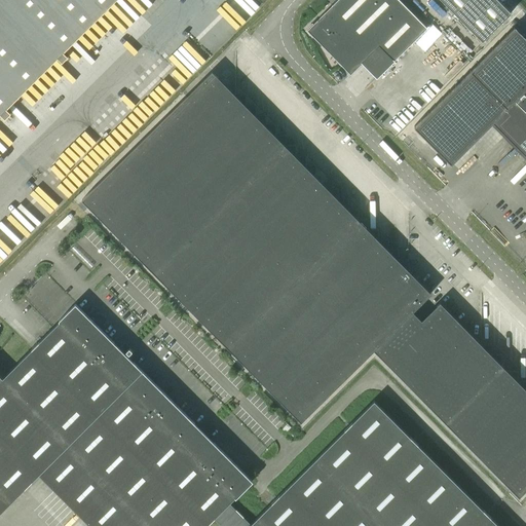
[(0,0),(0,115),(1,114),(5,119),(11,113),(6,109),(58,58),(62,63),(68,57),(64,52),(115,1),(119,5),(124,0),(0,0)]
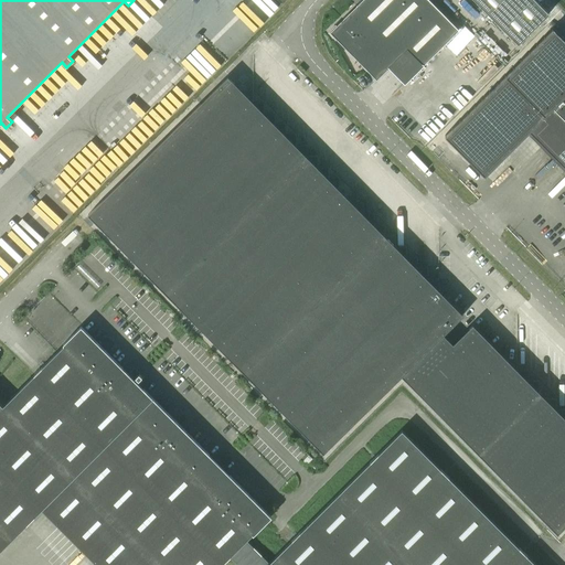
[(427,0),(361,0),(329,32),(376,80),(406,50),(422,66),(458,30),(427,0)]
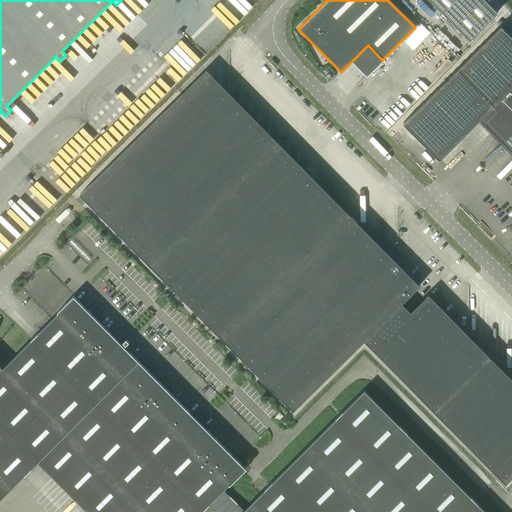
[(430,0),(469,40),(498,12),(486,0),(430,0)]
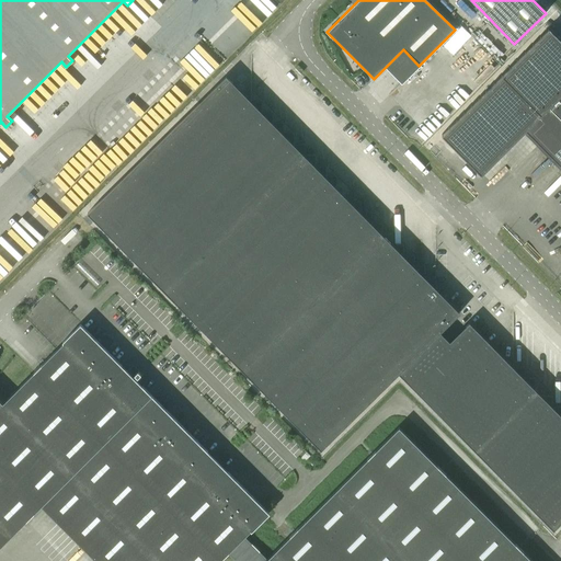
[(481,174),(526,130),(560,165),(560,41),(549,29),(442,135),(481,174)]
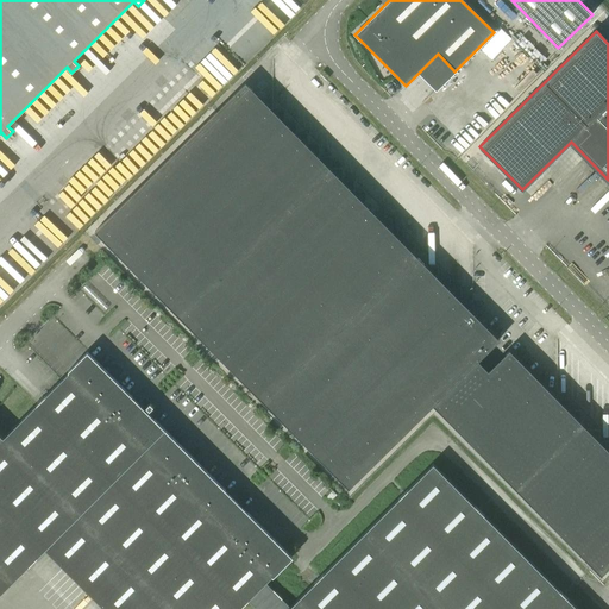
[(221,359),(372,211),(365,203),(365,192),(353,192),(353,180),(341,180),(341,168),(331,168),(331,156),(319,156),(319,144),(307,144),(307,132),(295,132),(295,121),(284,120),(284,110),(272,110),(245,82),(95,231),(221,359)]
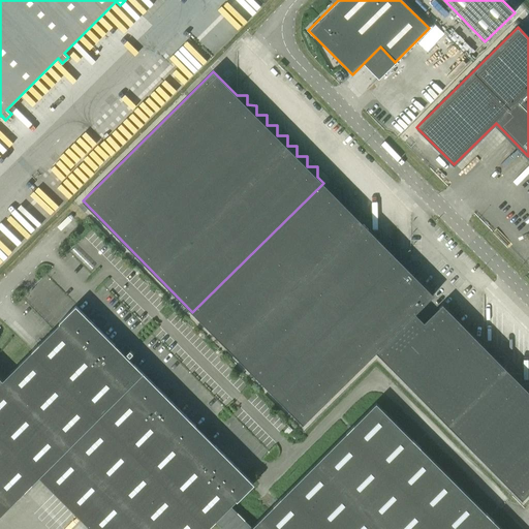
[(323,183),(192,312),(303,424),(376,351),(415,313),(433,294),(410,271),(410,260),(400,260),(400,250),(391,250),(391,241),(380,241),(380,230),(370,230),(370,220),(361,220),(361,210),(350,210),(350,199),(340,199),(340,189),(330,189),(323,183)]
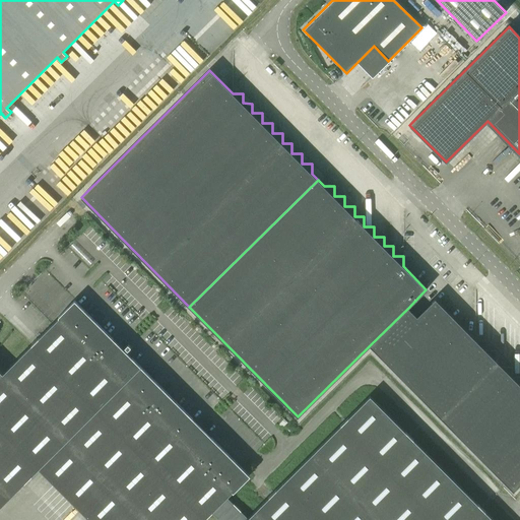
[(408,308),(370,345),(513,491),(519,482),(519,376),(512,376),(512,367),(502,367),(496,360),(496,349),(485,349),(485,340),(475,339),(435,298),(416,316),(408,308)]
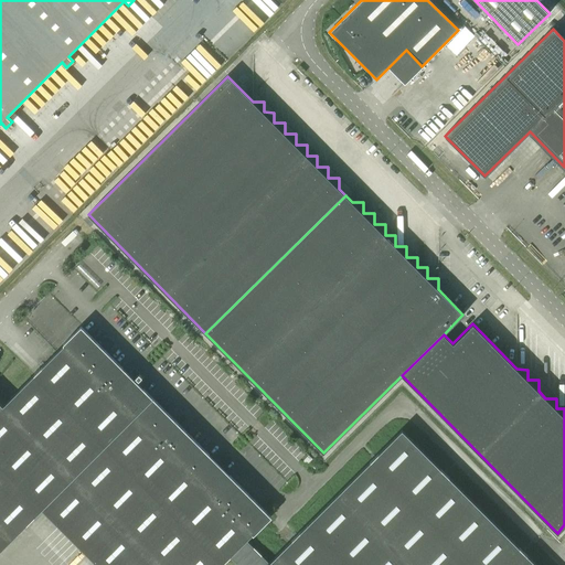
[(0,550),(42,509),(98,564),(221,564),(230,556),(238,564),(536,564),(402,429),(269,563),(246,540),(254,532),(269,516),(136,383),(142,376),(135,369),(128,375),(82,328),(66,343),(65,343),(3,405),(0,402),(0,550)]
